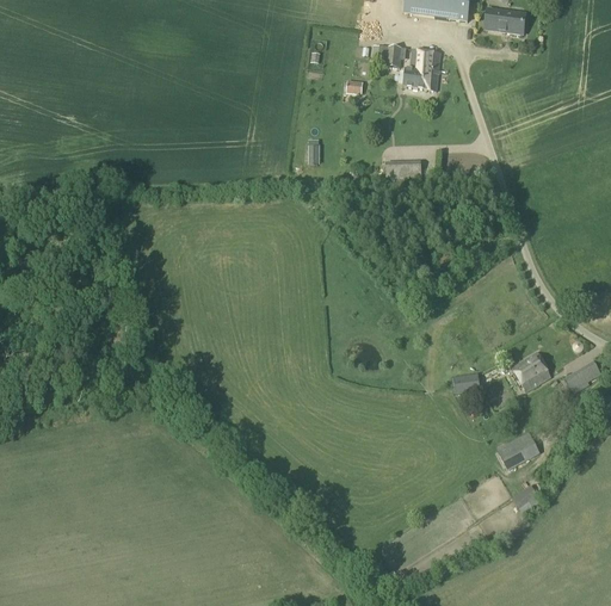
[(403,0),(402,12),(467,22),(469,0),(403,0)]
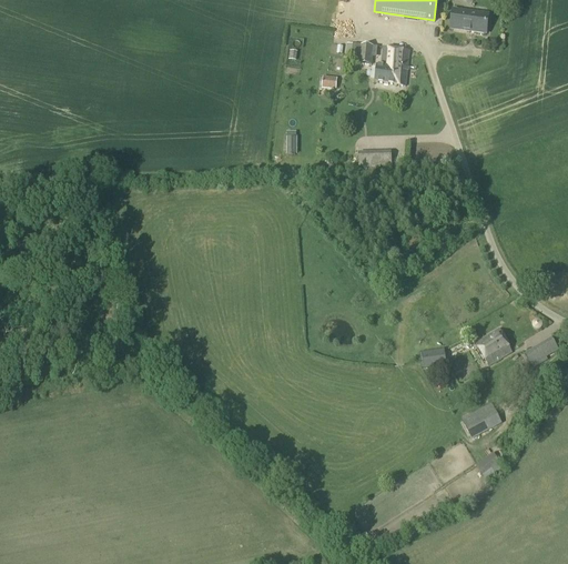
[(486,30),(488,12),(453,8),(450,26),(486,30)]
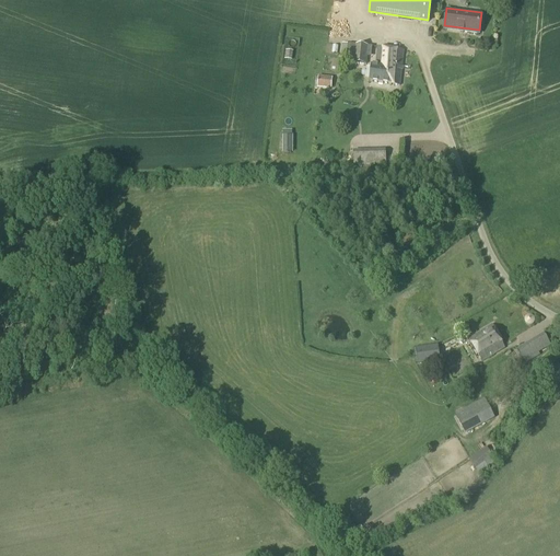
[(156,22),(158,33),(167,32),(166,22),(156,22)]
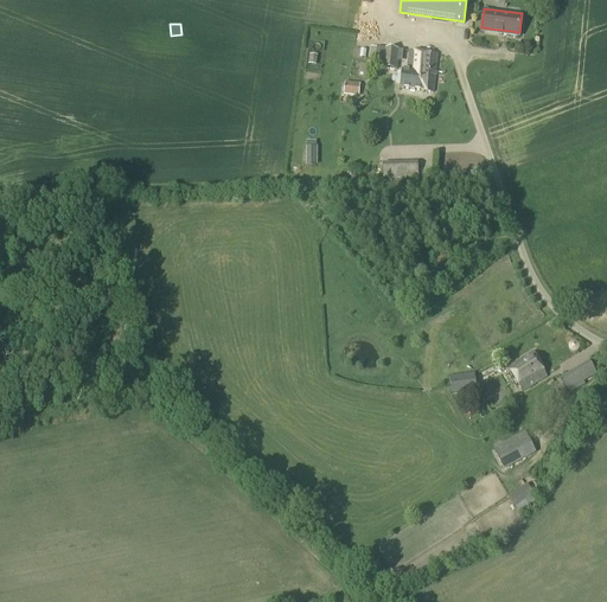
[(396,66),(398,46),(385,45),(383,65),(396,66)]
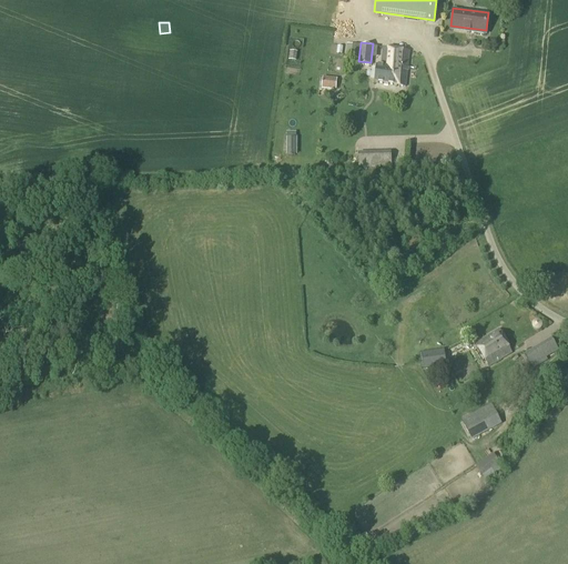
[(405,83),(409,48),(383,46),(381,63),(377,63),(375,80),(405,83)]
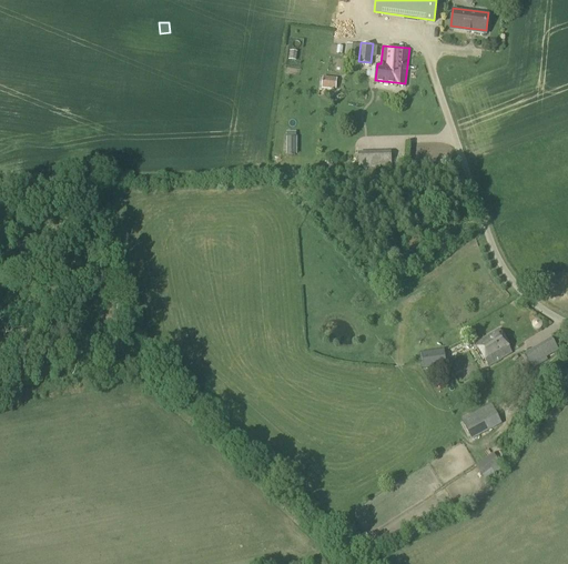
[(274,66),(338,70),(340,51),(275,47),(274,66)]
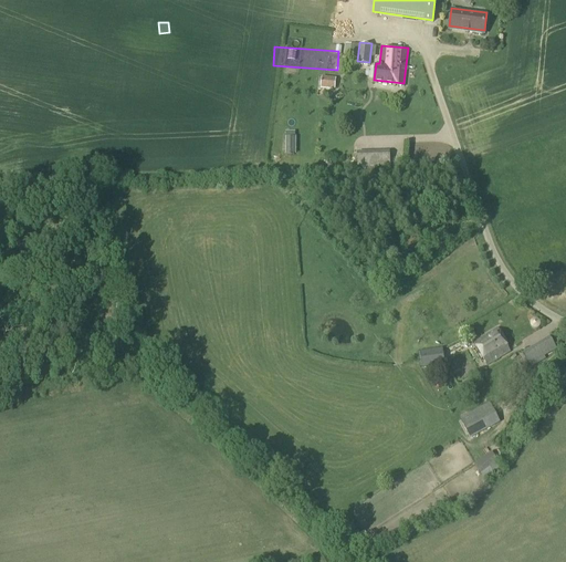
[(324,86),(338,86),(338,77),(324,79),(324,86)]
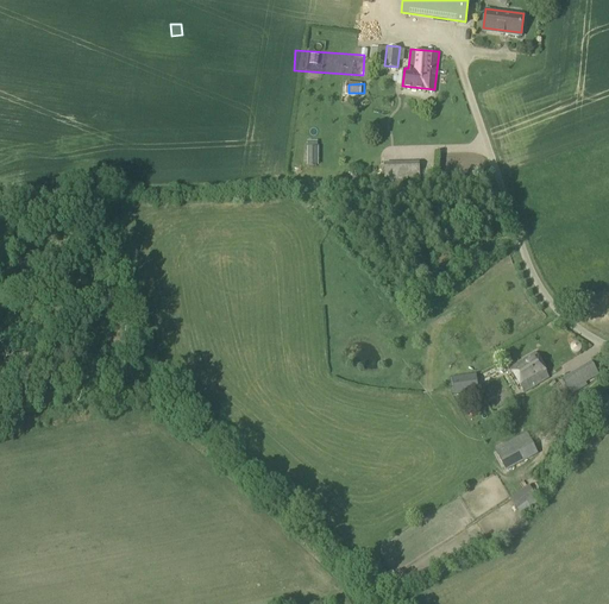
[(384,174),(402,172),(402,161),(384,161),(384,174)]
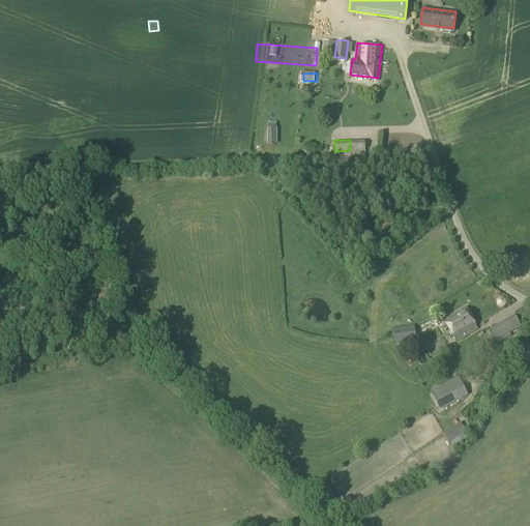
[(455,339),(478,326),(466,304),(444,317),(455,339)]
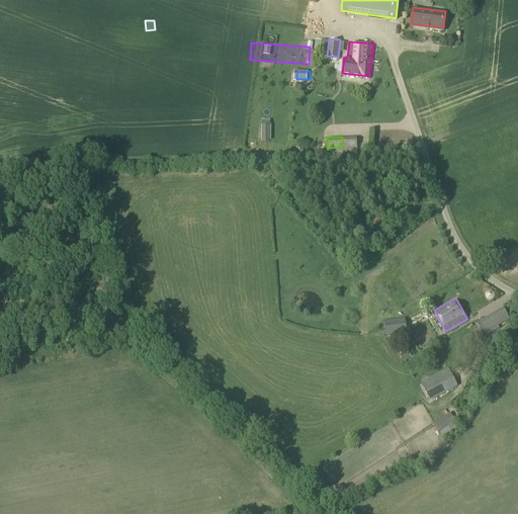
[(484,331),(508,316),(502,306),(478,321),(484,331)]
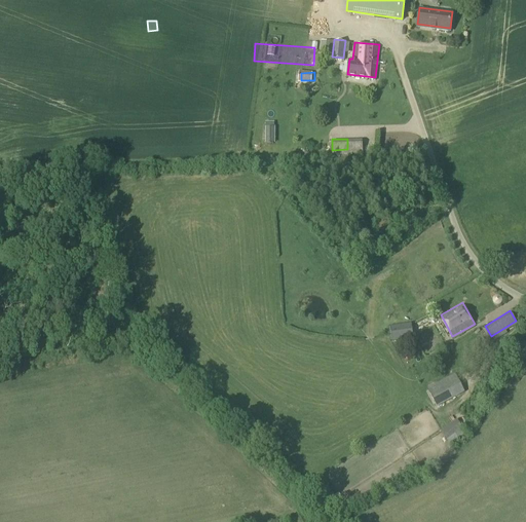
[(390,325),(392,339),(413,336),(411,322),(390,325)]
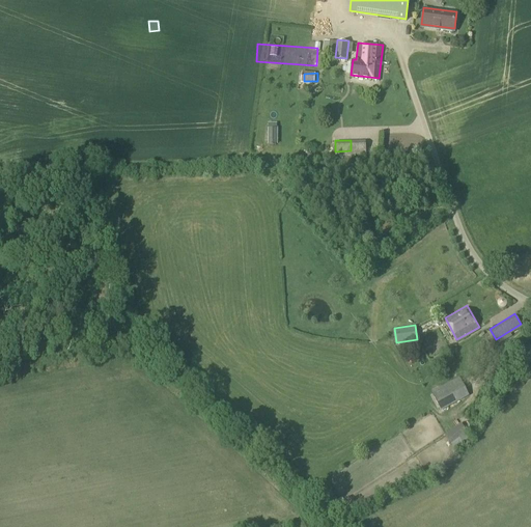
[(441,408),(469,393),(459,375),(430,389),(441,408)]
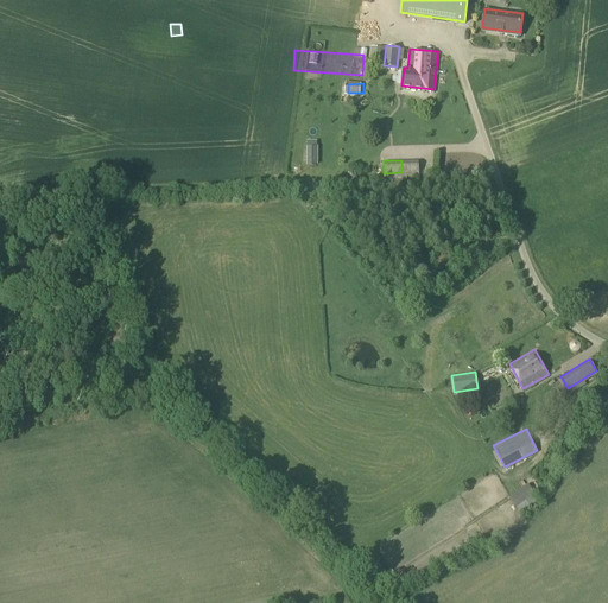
[(519,511),(538,497),(530,486),(512,500),(519,511)]
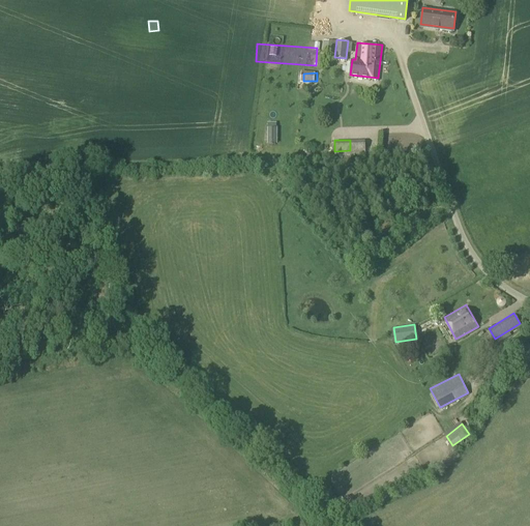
All buildings are outlined.
